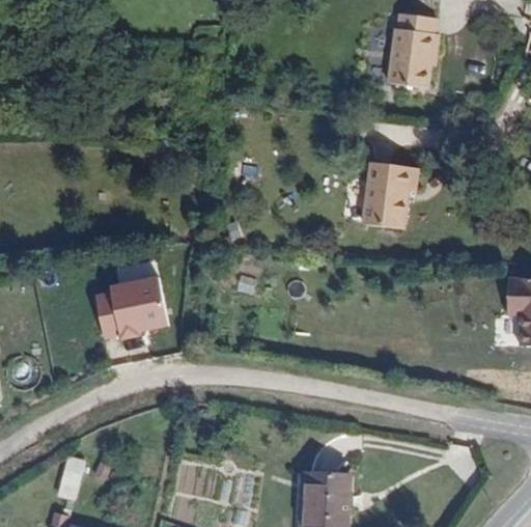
[(428,35),(430,20),(397,15),(395,31),(392,31),(386,80),(422,85),(426,56),(429,56),(432,35),(428,35)]
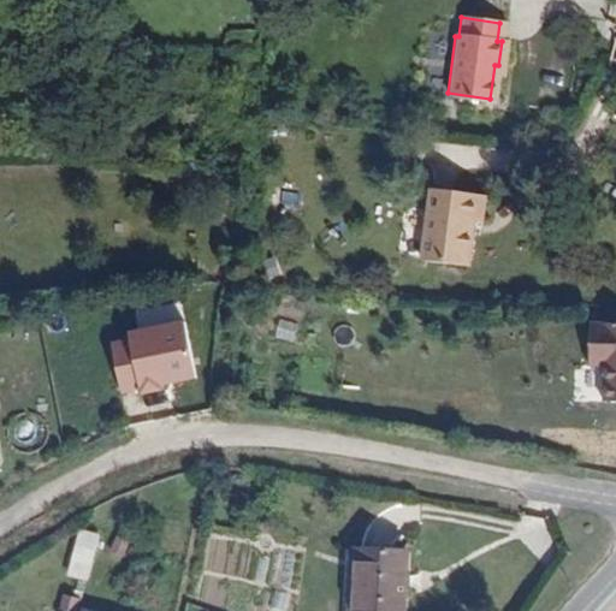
[(481,221),(485,194),(428,187),(419,260),(467,267),(473,220),(481,221)]
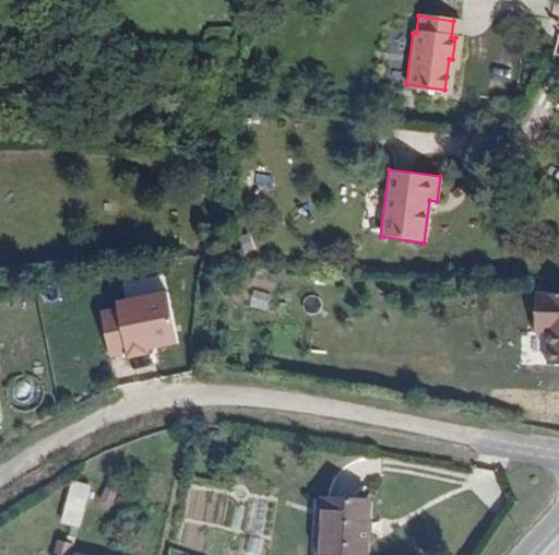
[(558,294),(537,294),(535,332),(548,332),(548,364),(558,364),(558,294)]
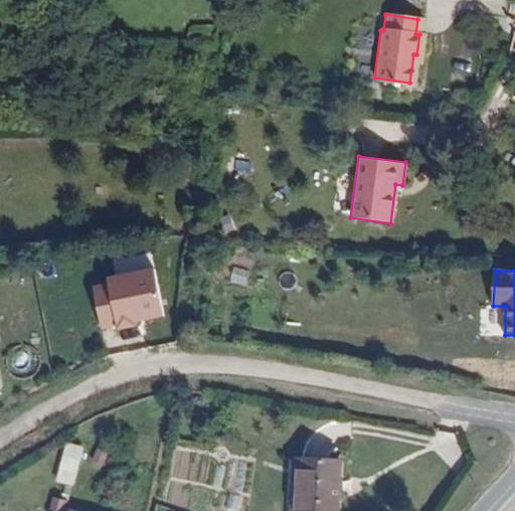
[(337,510),(340,463),(300,461),(297,510),(337,510)]
